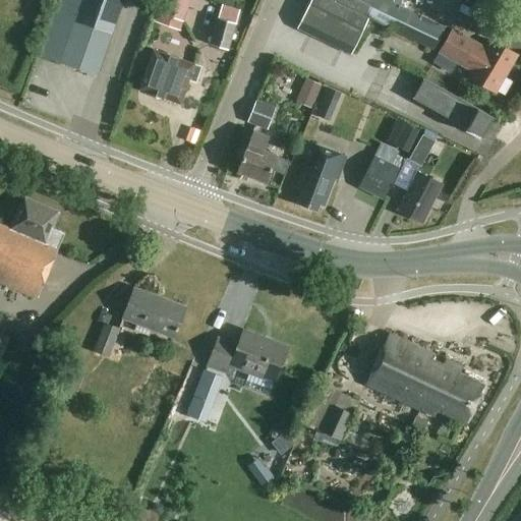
[(98,74),(123,0),(53,0),(36,53),(98,74)]
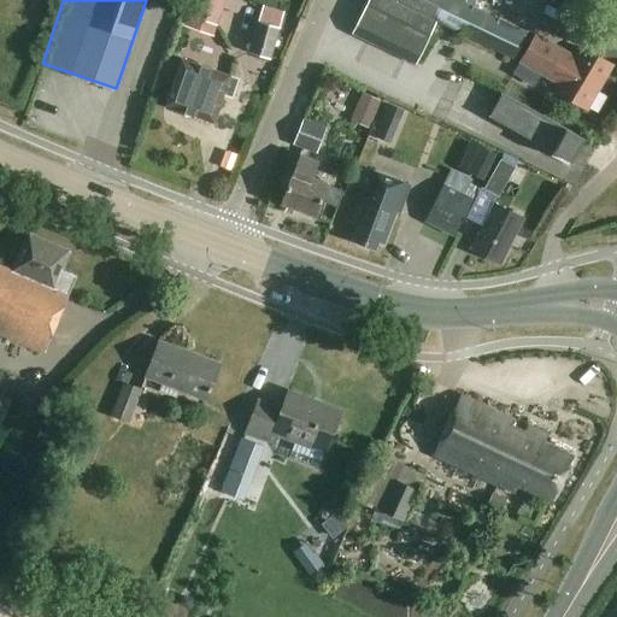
[(188,0),(184,13),(217,24),(224,0),(188,0)]
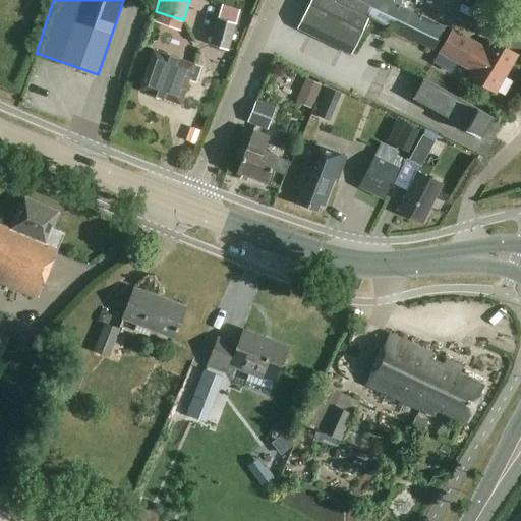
[(367,17),(435,50),(444,29),(393,5),(395,0),(311,0),(298,29),(350,54),(367,17)]
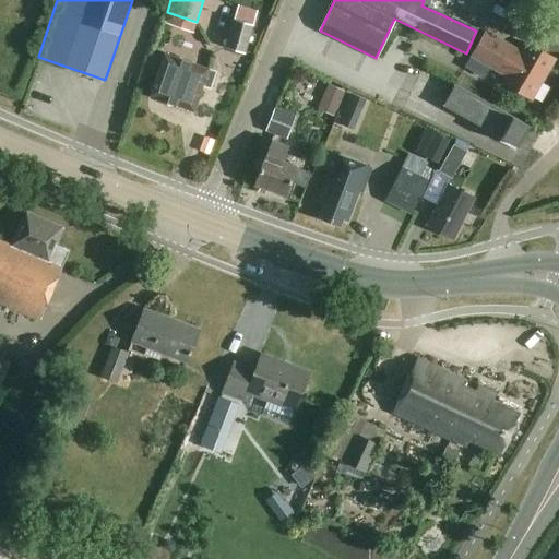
[(458,0),(455,7),(474,16),(483,1),(480,0),(458,0)]
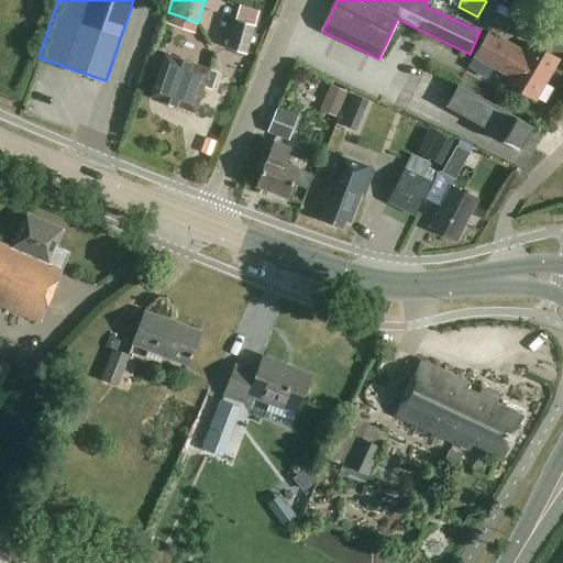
[(236,21),(229,48),(244,53),(252,24),(236,21)]
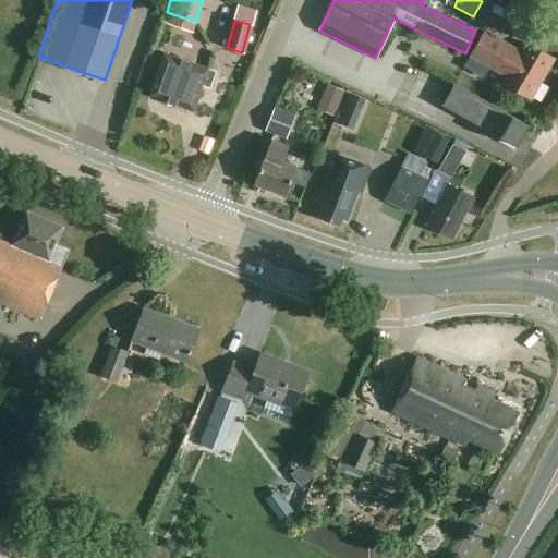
[(483,79),(488,68),(506,77),(501,84),(530,99),(552,59),(524,44),(519,53),(483,33),(470,57),(469,57),(463,68),(483,79)]
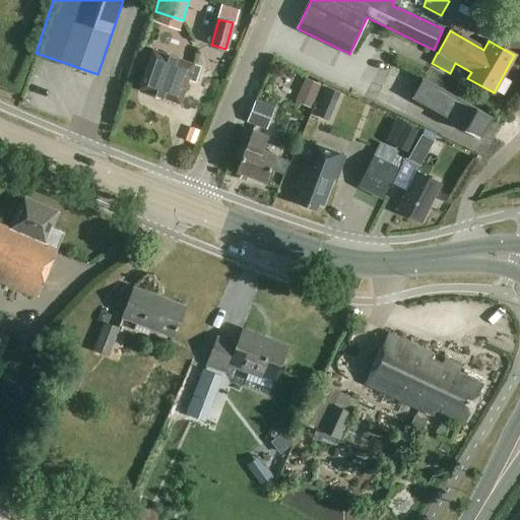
[(180,104),(188,79),(195,82),(201,67),(152,50),(138,89),(152,94),(151,98),(165,103),(167,99),(180,104)]
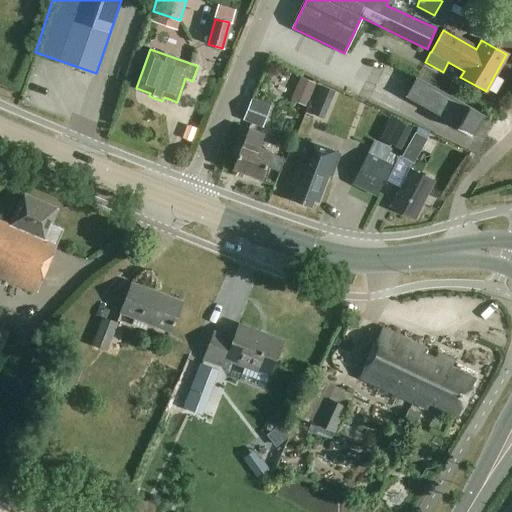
[(300,78),(296,86),(311,92),(315,84),(300,78)]
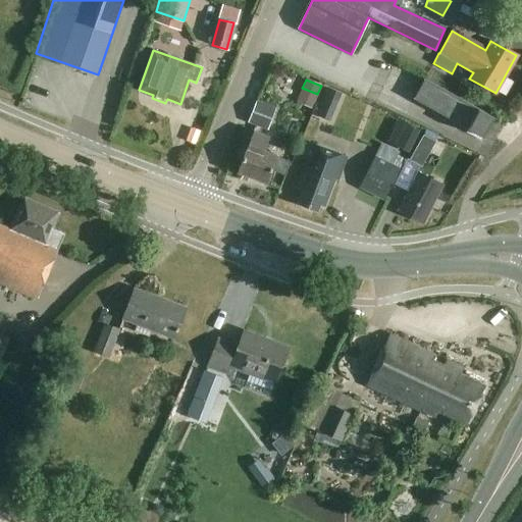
[(482,137),(492,118),(423,80),(413,98),(482,137)]
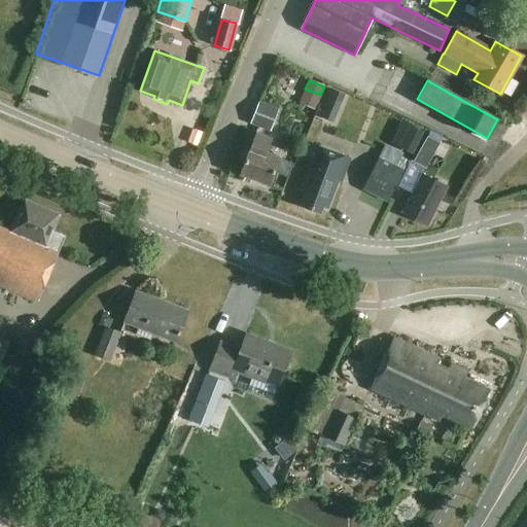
[(334,91),(324,98),(329,105),(339,99),(334,91)]
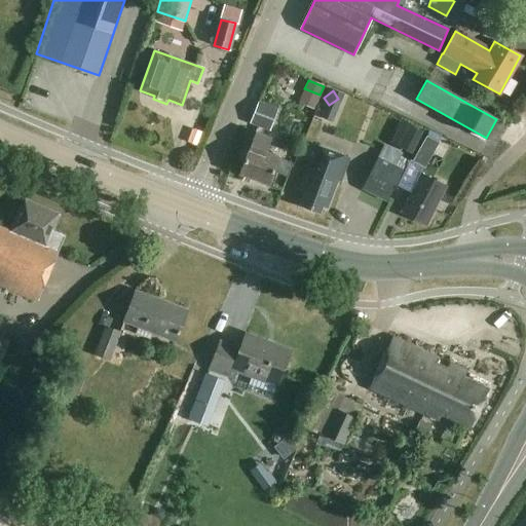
[(258,102),(250,123),(268,130),(277,109),(258,102)]
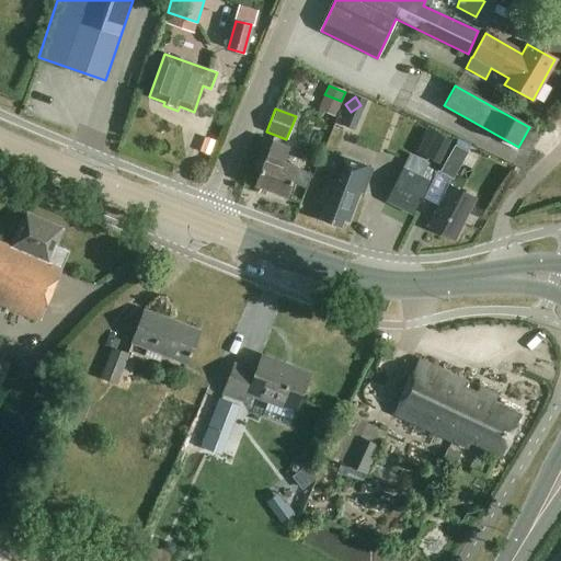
[(334,127),(330,140),(342,145),(347,130),(334,127)]
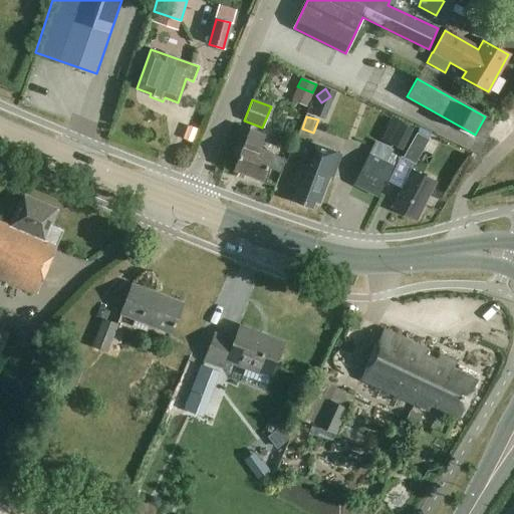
[(416,164),(431,134),(418,127),(403,158),(416,164)]
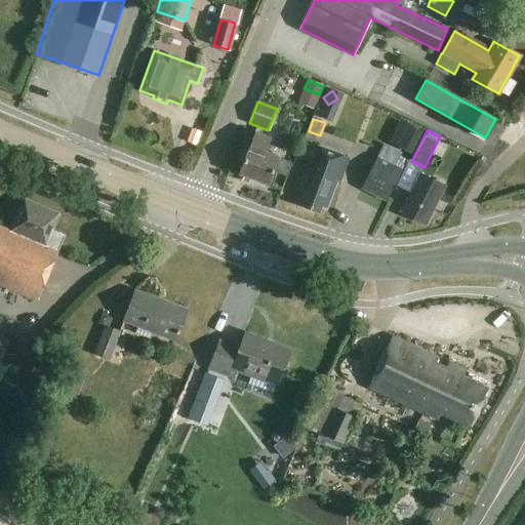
[(267,185),(272,170),(285,175),(291,162),(265,152),(270,136),(254,131),(238,173),(267,185)]
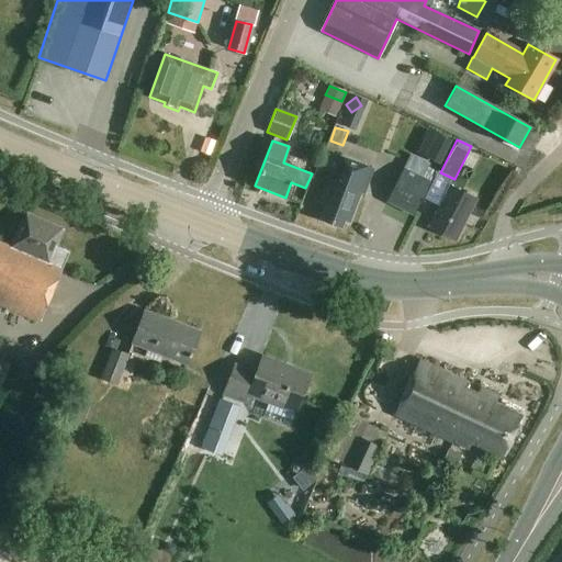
[(363,194),(373,168),(335,154),(329,169),(334,170),(322,203),(326,205),(321,220),(340,227),(344,220),(349,222),(360,192),(363,194)]
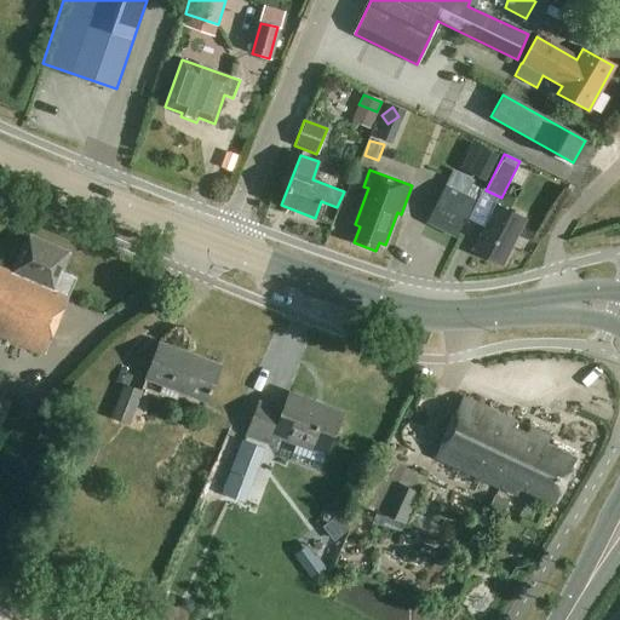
[(458,173),(451,188),(465,196),(474,182),(458,173)]
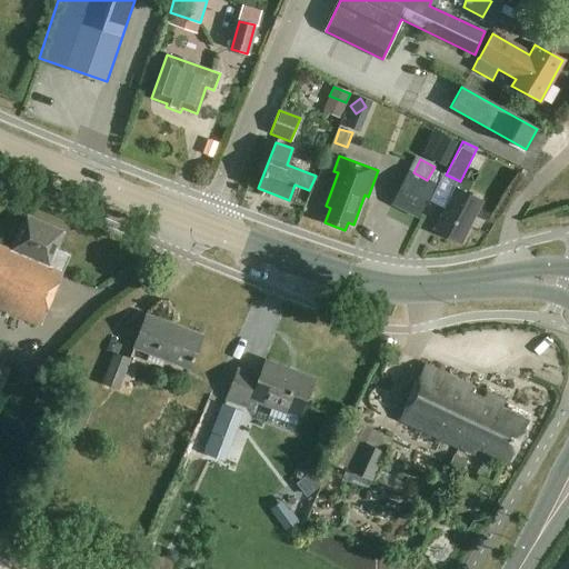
[(419,217),(435,183),(427,180),(413,172),(409,170),(408,170),(391,202),(419,217)]
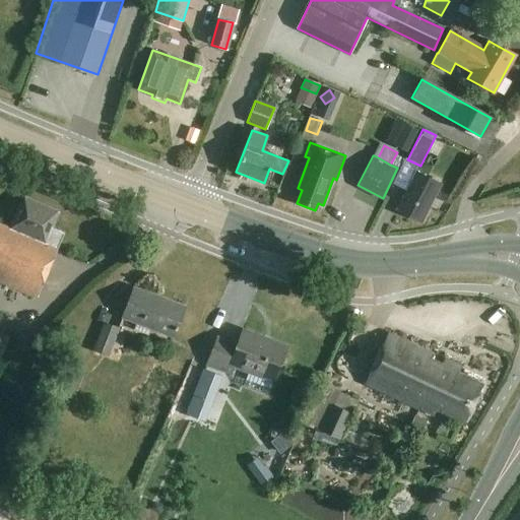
[(420,223),(441,185),(415,172),(395,210),(420,223)]
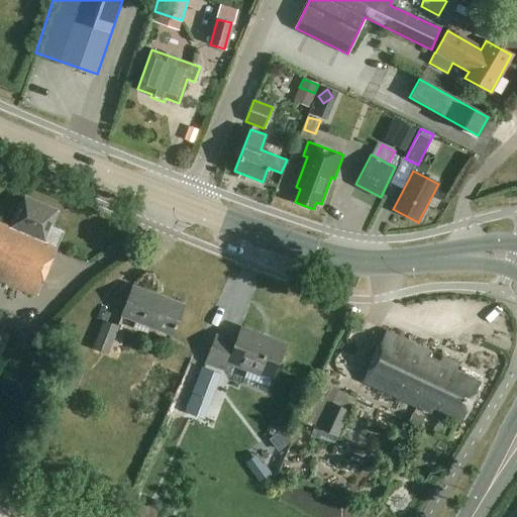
[(0,281),(34,296),(62,230),(52,226),(58,211),(22,195),(8,226),(0,222),(0,281)]
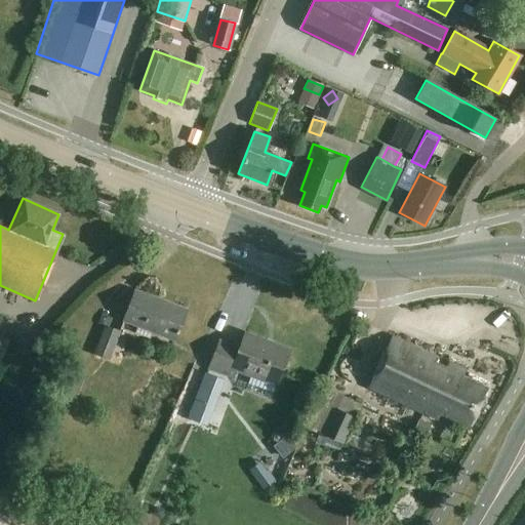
[(163,300),(134,289),(122,321),(125,322),(137,327),(134,333),(149,338),(152,332),(175,341),(186,312),(187,310),(170,304),(163,300)]
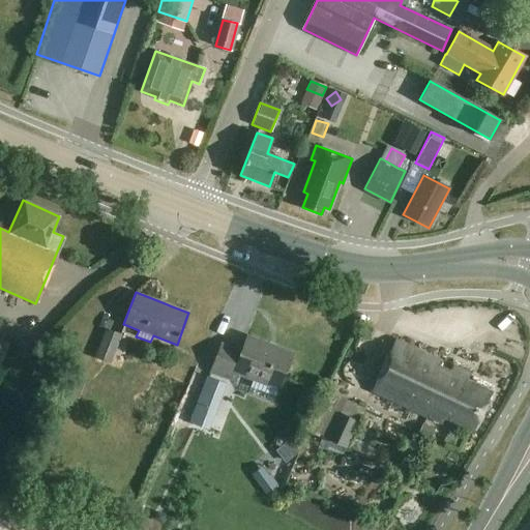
[(33,344),(45,331),(36,323),(25,335),(33,344)]
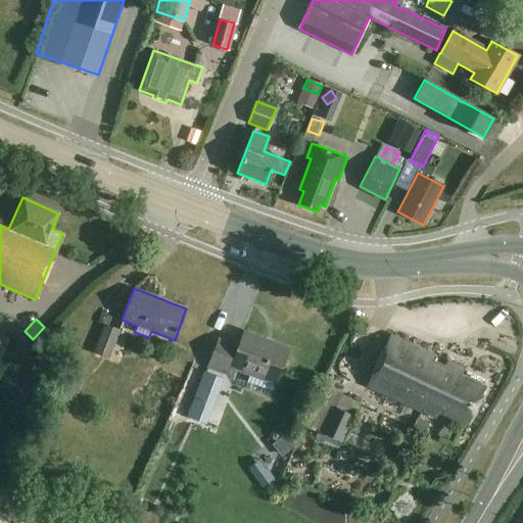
[(105,326),(96,352),(109,358),(120,331),(105,326)]
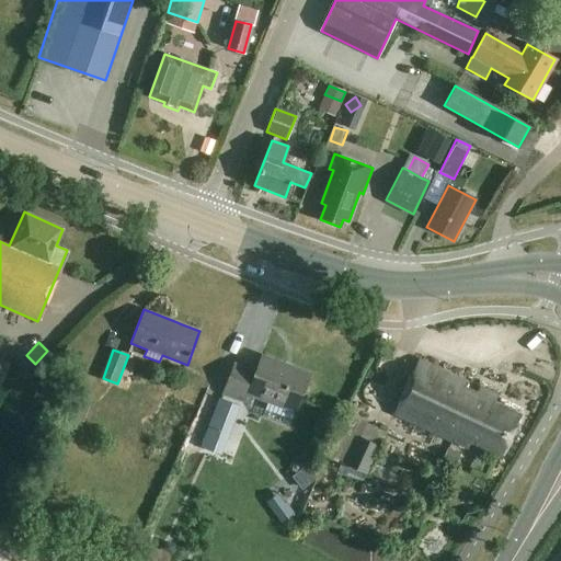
[(310,376),(262,357),(256,370),(235,363),(222,392),(248,402),(251,395),(295,412),(310,376)]
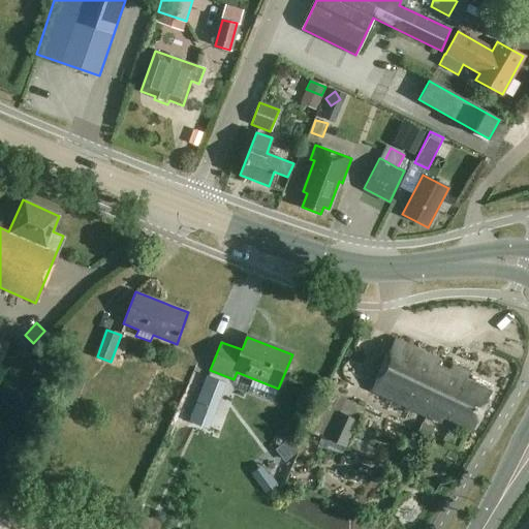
[(472,429),(489,394),(465,382),(468,375),(395,342),(372,392),(441,423),(444,416),(472,429)]
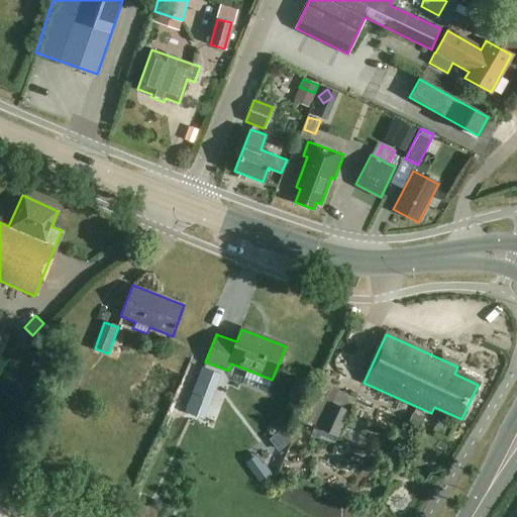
[(201,368),(195,383),(214,390),(220,375),(201,368)]
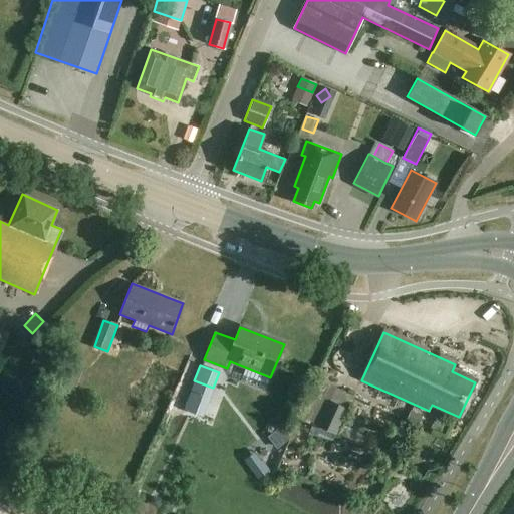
[(315,379),(296,421),(304,424),(305,423),(311,426),(312,423),(316,426),(328,400),(328,401),(334,388),(315,379)]
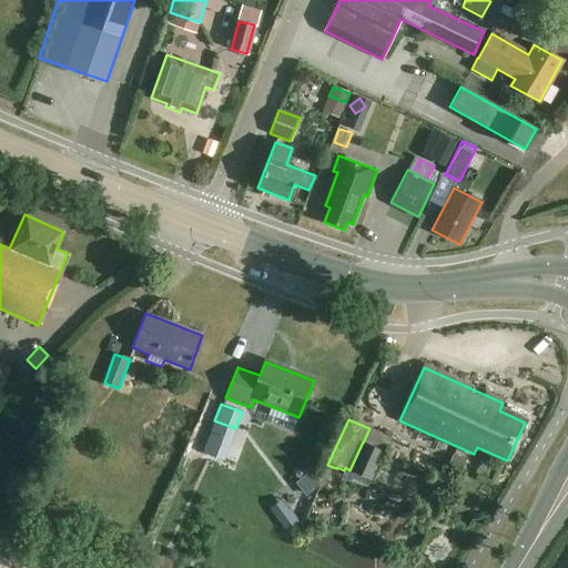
[(350,470),(368,479),(371,480),(384,452),(363,442),(350,470)]
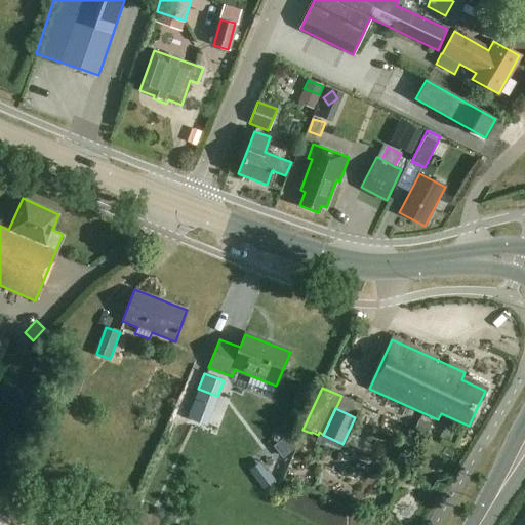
[(206,426),(209,417),(190,410),(187,418),(206,426)]
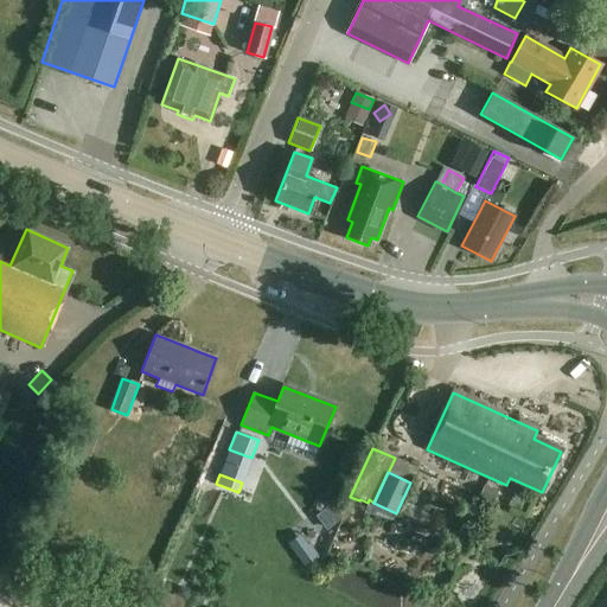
[(492,505),(498,490),(484,484),(478,499),(492,505)]
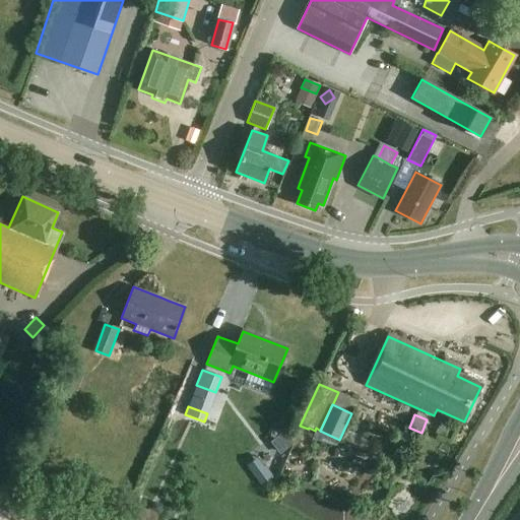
[(335,447),(337,439),(320,431),(316,428),(315,431),(312,440),(335,447)]
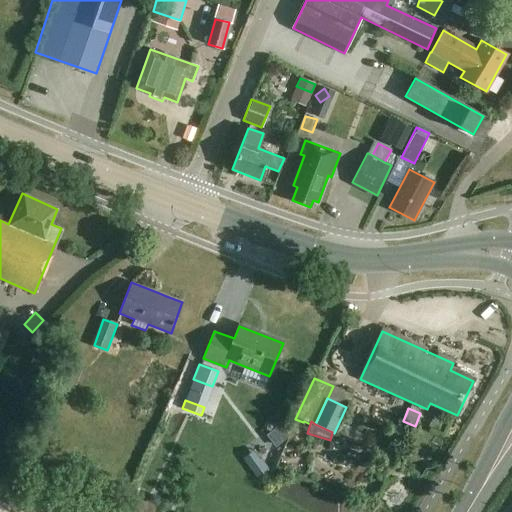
[(274,439),(297,444),(299,433),(276,428),(274,439)]
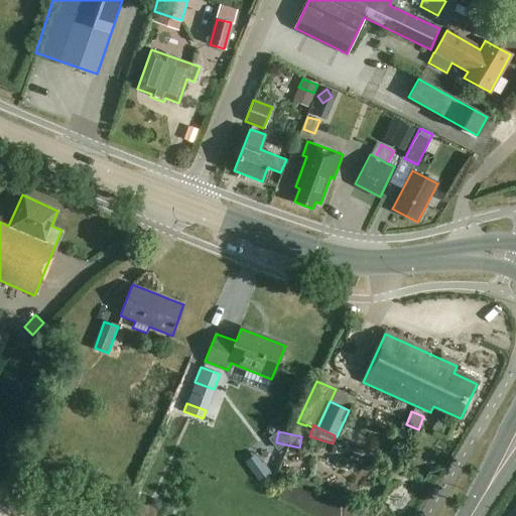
[(291,454),(292,458),(293,465),(305,463),(303,452),(294,454),(291,454)]
